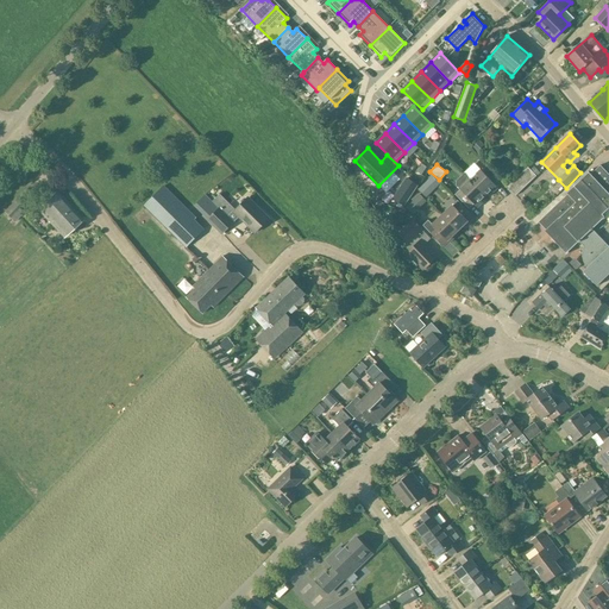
[(608,220),(608,174),(601,165),(591,175),(589,173),(575,186),(604,219),(606,218),(608,221),(608,220)]
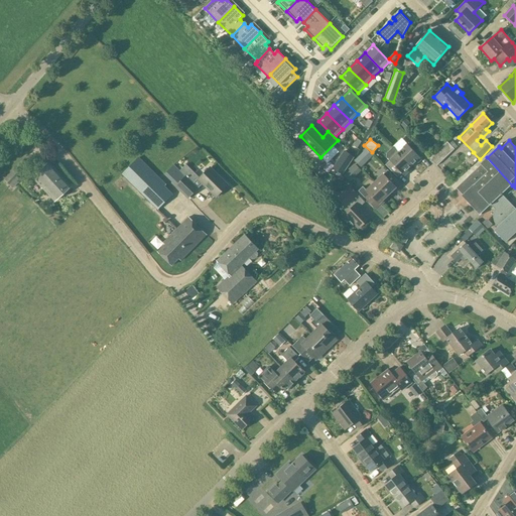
[(407,144),(398,152),(411,166),(416,162),(417,163),(421,160),(418,156),(423,152),(413,141),(408,145),(407,144)]
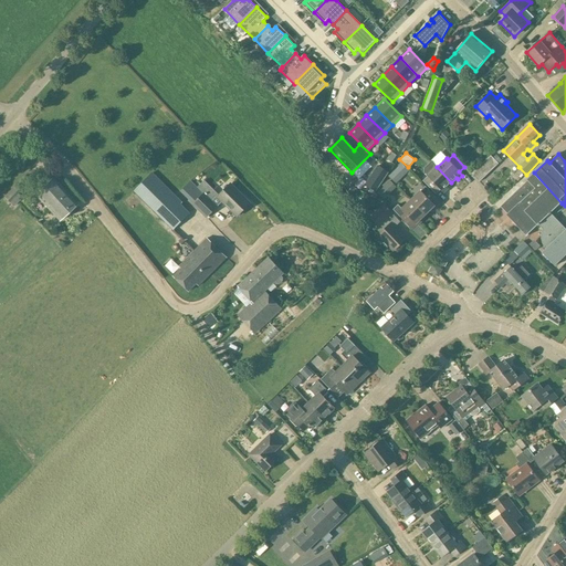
[(471,175),(480,182),(499,164),(491,156),(471,175)]
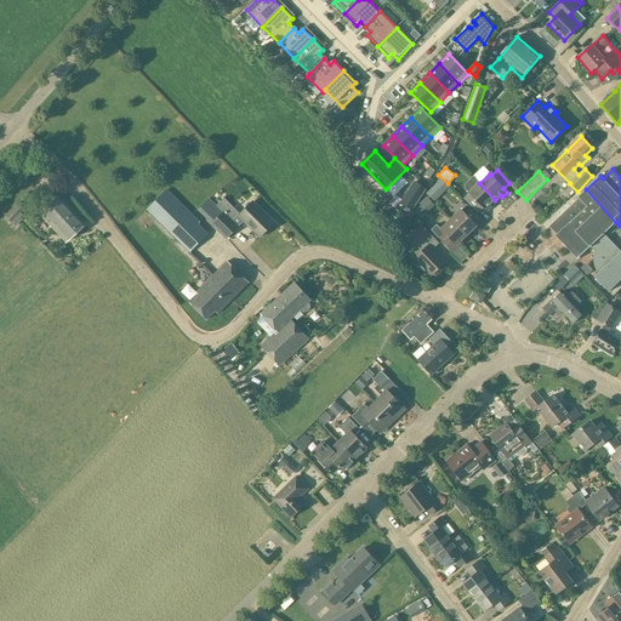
[(469,193),(469,194),(465,198),(478,214),(483,209),(486,212),(491,208),(490,205),(495,200),(479,183),(473,177),(466,184),(466,189),(469,193)]
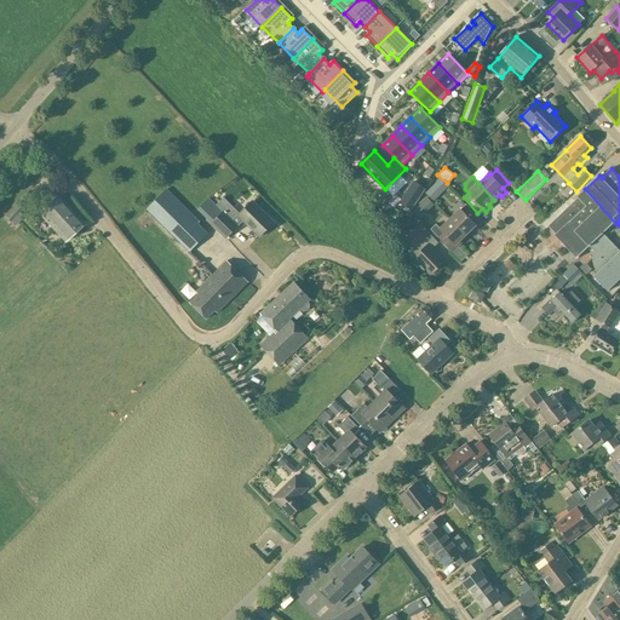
[(425,193),(434,201),(448,187),(441,178),(425,193)]
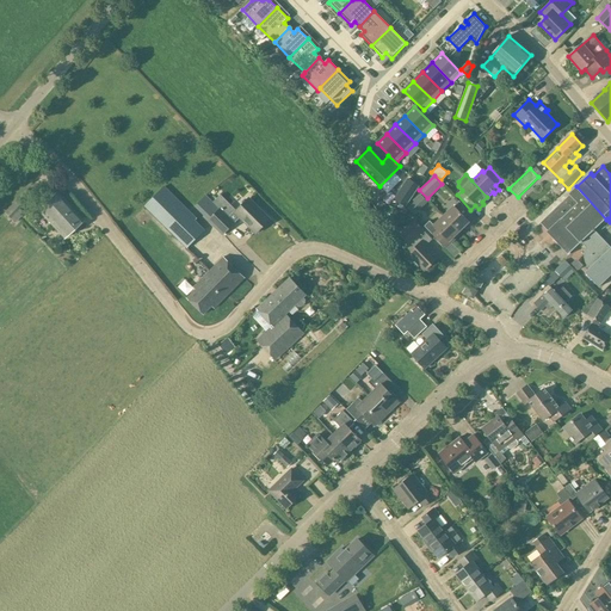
[(408,179),(400,191),(411,198),(419,186),(408,179)]
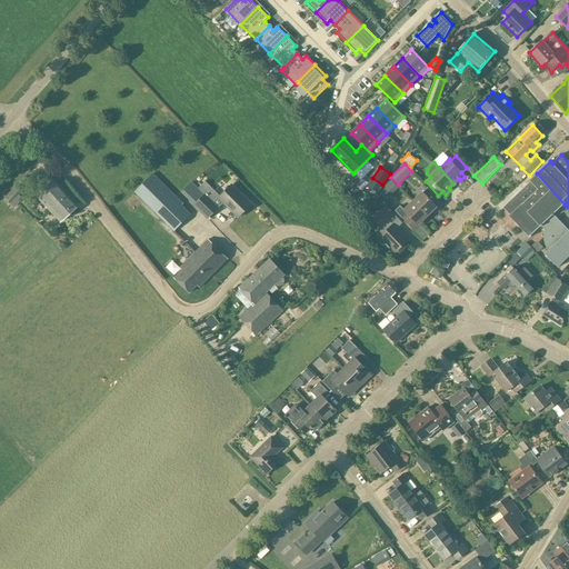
[(553,215),(565,205),(537,173),(529,181),(530,182),(502,208),(510,216),(509,217),(527,236),(529,238),(541,227),(545,231),(543,235),(543,239),(545,243),(547,248),(548,250),(545,253),(557,267),(568,256),(568,230),(553,215)]
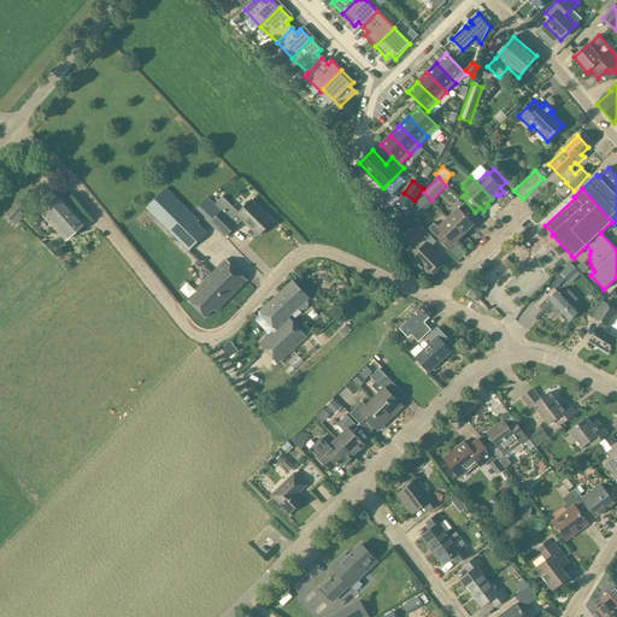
[(207,234),(164,191),(146,209),(189,252),(207,234)]
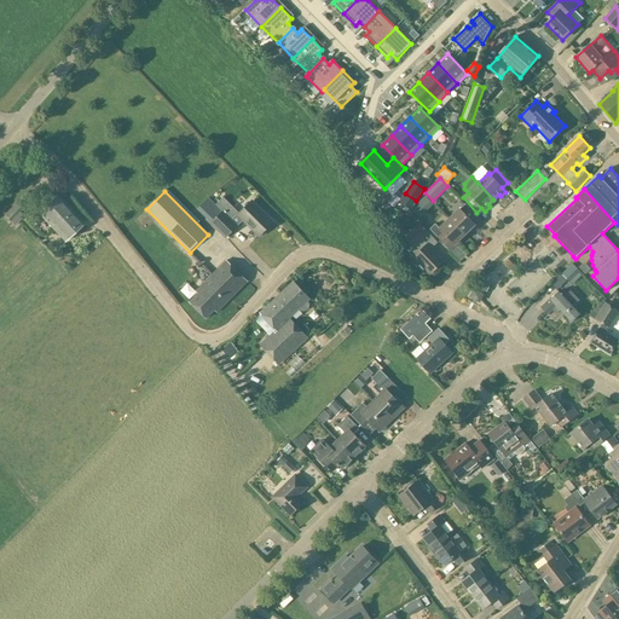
[(11,224),(12,223),(16,226),(24,217),(22,213),(33,202),(24,195),(4,217),(11,224)]
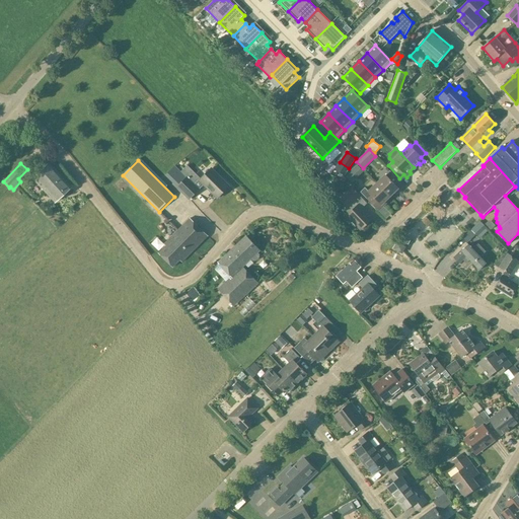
[(54,203),(71,188),(48,163),(31,178),(54,203)]
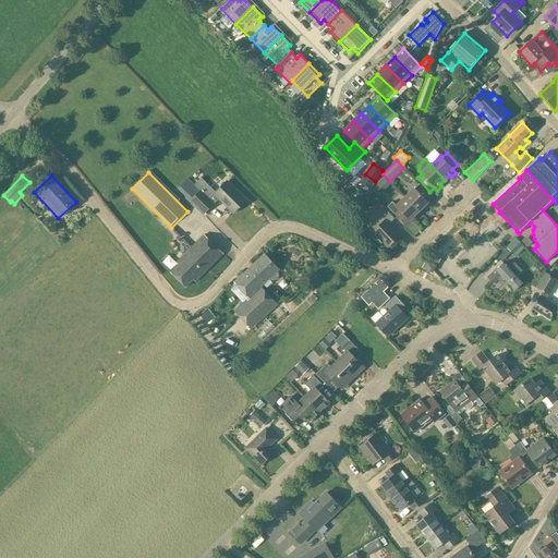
[(373,189),(379,195),(391,184),(385,178),(373,189)]
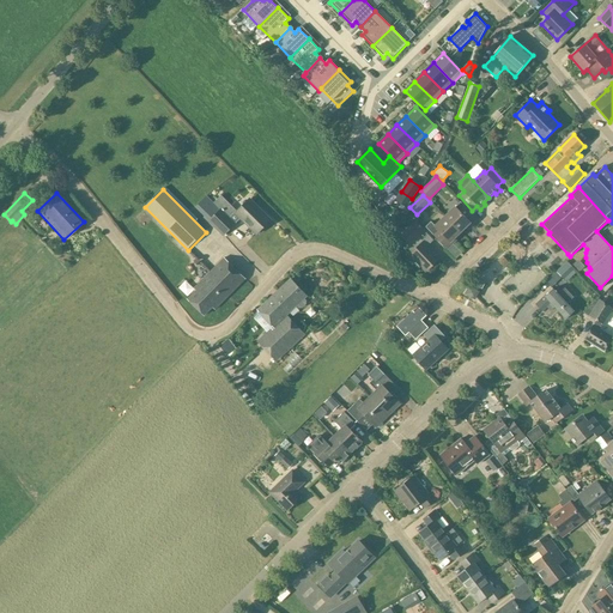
[(249,200),(236,212),(231,217),(222,208),(208,222),(223,237),(236,224),(241,218),(258,235),(271,220),(249,200)]
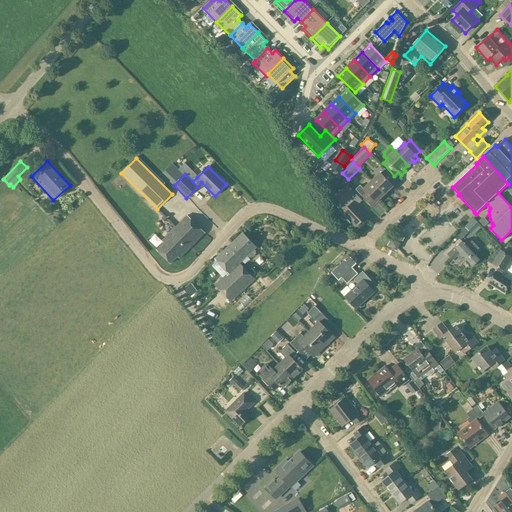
[(400,184),(387,172),(385,169),(371,182),(384,195),(389,190),(391,193),(400,184)]
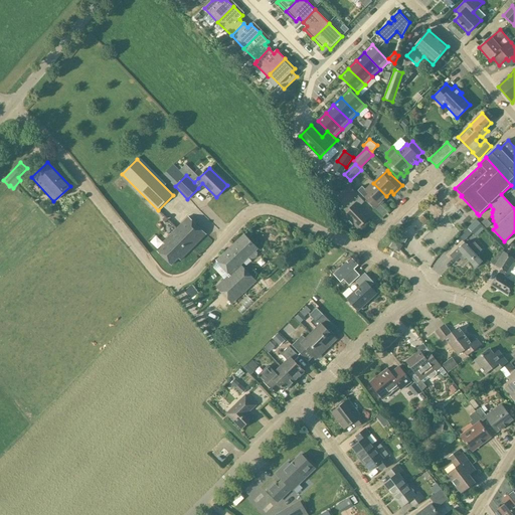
[(384,202),(382,199),(386,196),(373,183),(366,190),(362,186),(357,191),(364,197),(364,198),(376,210),(384,202)]
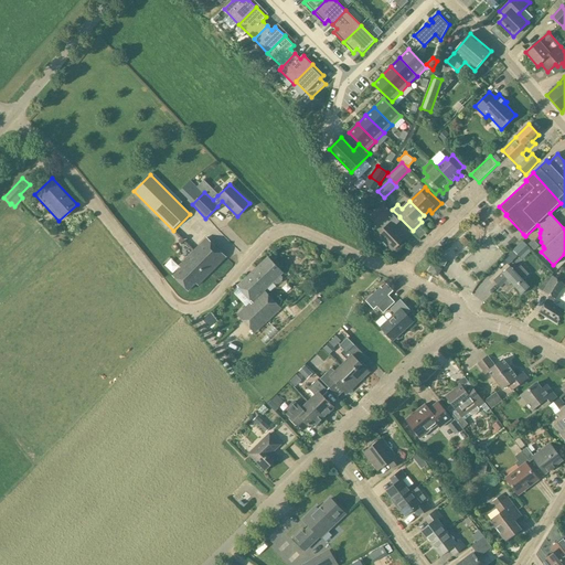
[(375,228),(380,233),(377,235),(393,251),(405,240),(394,227),(400,222),(391,213),(387,209),(382,214),(385,217),(376,225),(375,228)]
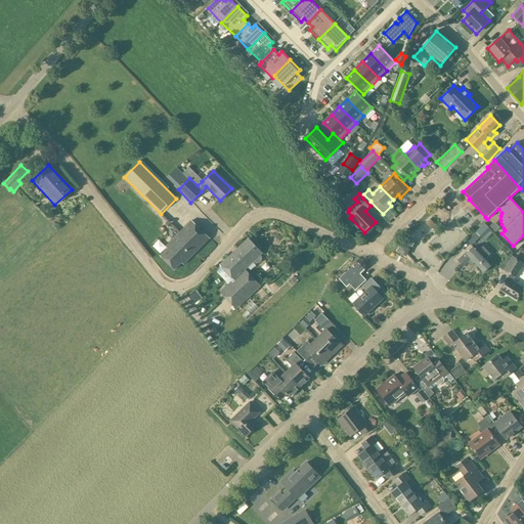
[(425,222),(432,228),(436,224),(429,218),(425,222)]
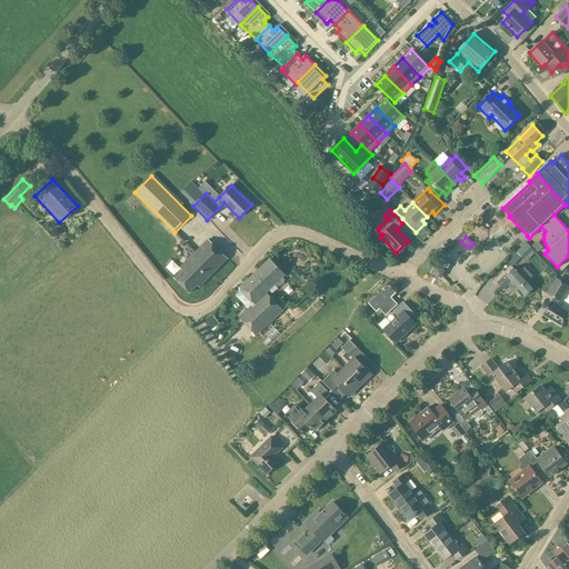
[(199,288),(228,259),(208,240),(179,268),(181,270),(173,278),(189,293),(197,286),(199,288)]
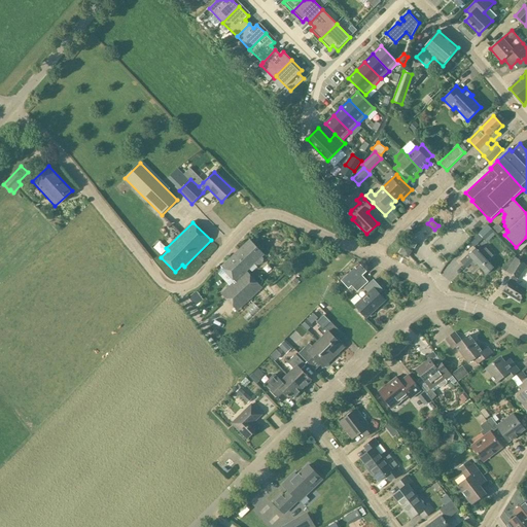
[(493,226),(497,233),(502,229),(498,222),(493,226)]
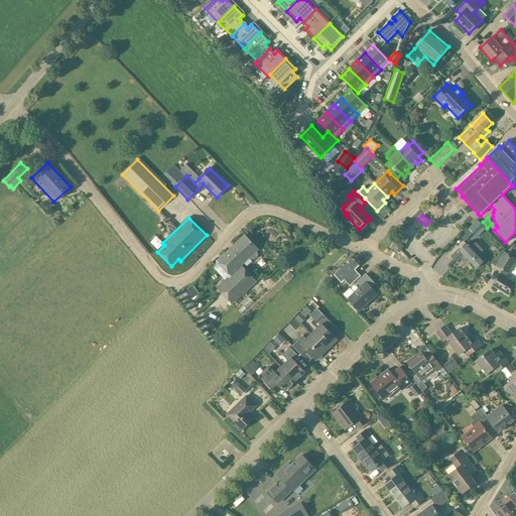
[(465,242),(474,233),(475,235),(482,229),(477,224),(475,222),(460,237),(465,242)]
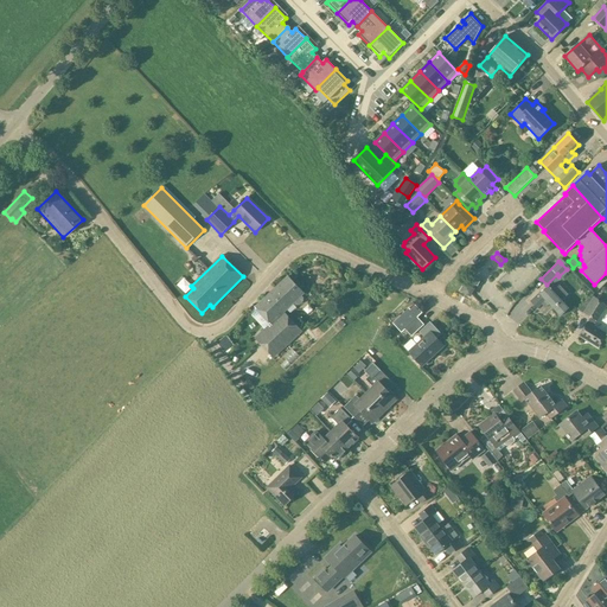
[(304,298),(301,295),(304,294),(288,276),(255,307),(269,323),(254,338),(274,359),(302,332),(285,313),(294,304),(295,306),(299,306),(304,302),(304,298)]
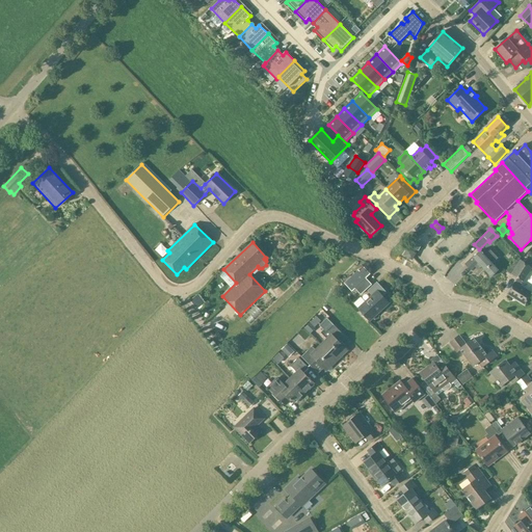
[(416,243),(415,242),(411,247),(418,251),(419,249),(421,250),(423,247),(416,243)]
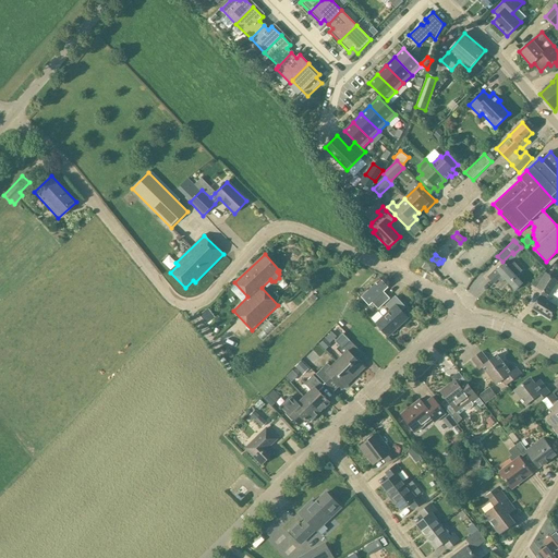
[(517,261),(510,264),(517,275),(522,271),(517,261)]
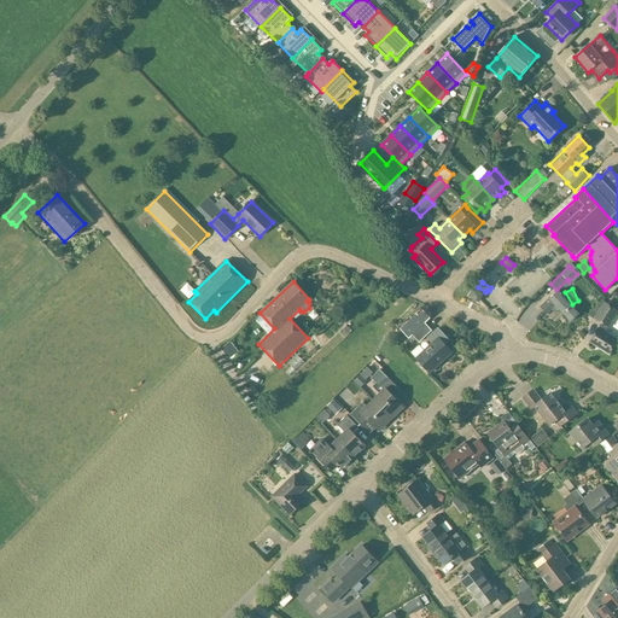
[(483,295),(473,290),(470,297),(479,302),(483,295)]
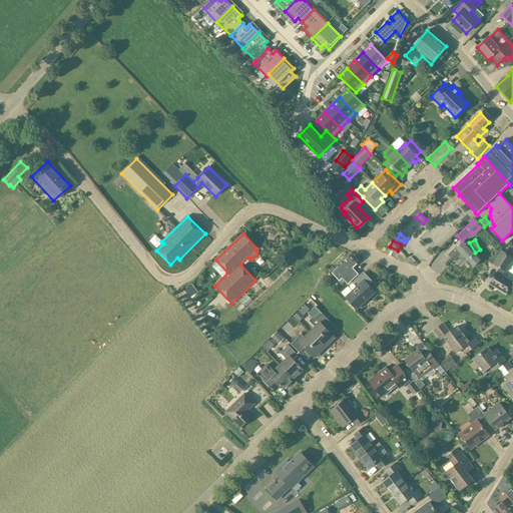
[(462,261),(465,258),(474,268),(481,262),(463,242),(457,247),(456,247),(448,255),(454,262),(458,258),(461,261),(462,260),(462,261)]
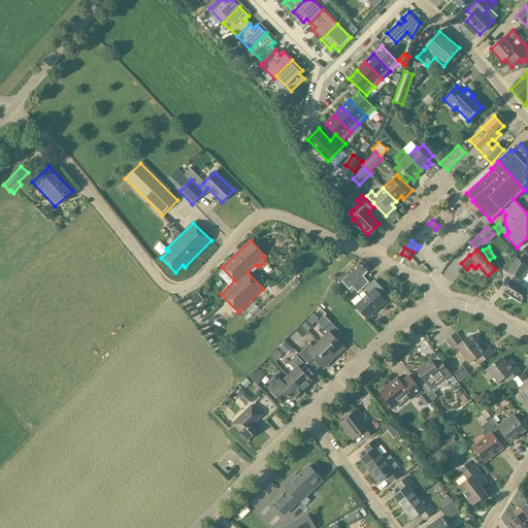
[(527,291),(516,284),(519,279),(520,279),(527,266),(527,265),(515,257),(502,268),(503,270),(514,276),(512,281),(504,293),(520,303),(527,291)]
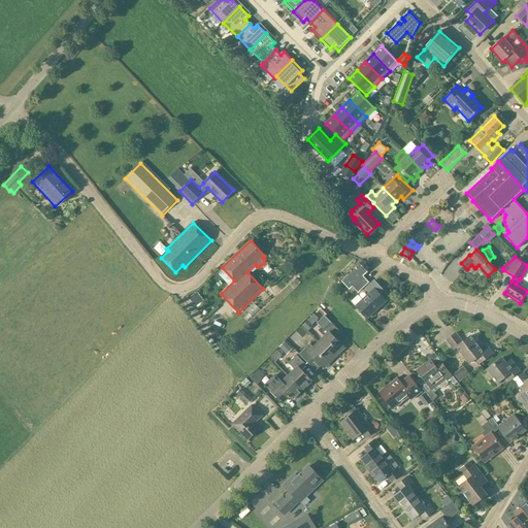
[(358,293),(369,283),(363,276),(367,272),(361,266),(357,270),(355,268),(341,282),(349,290),(352,287),(358,293)]
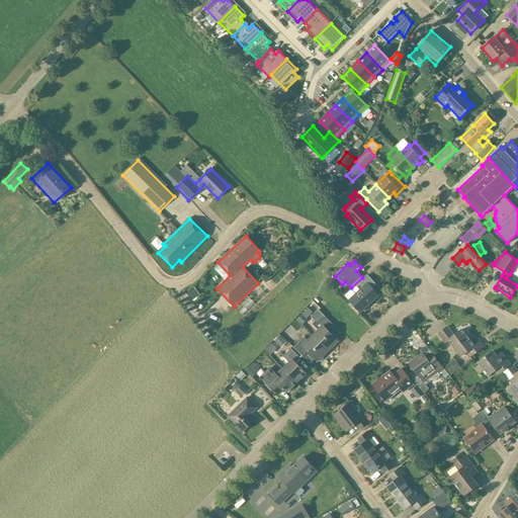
[(363,287),(356,294),(351,289),(344,295),(360,313),(378,295),(372,288),(376,285),(367,276),(359,283),(363,287)]
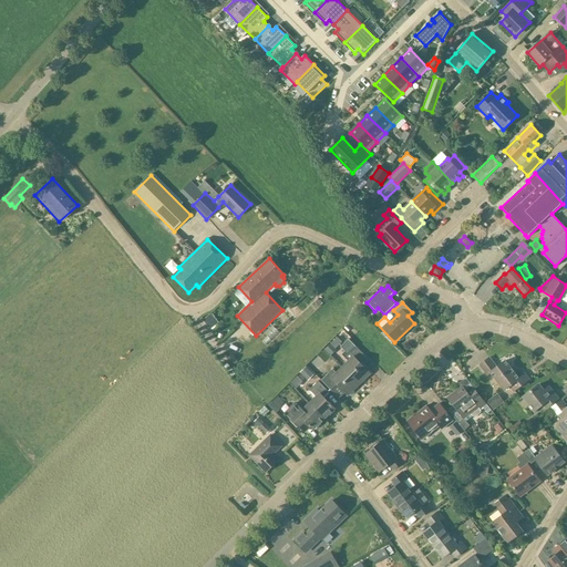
[(212,312),(203,319),(210,329),(219,322),(212,312)]
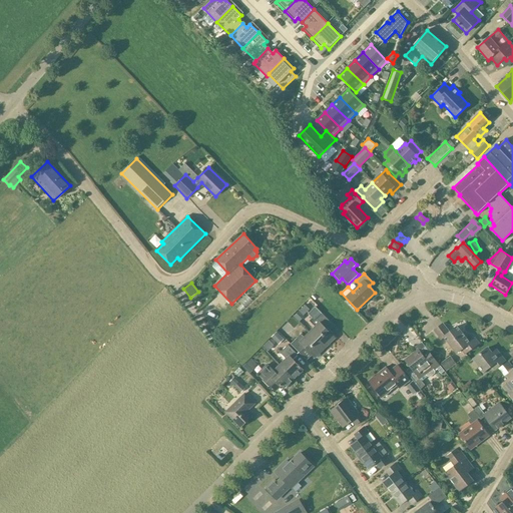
[(305,304),(295,316),(300,321),(311,309),(305,304)]
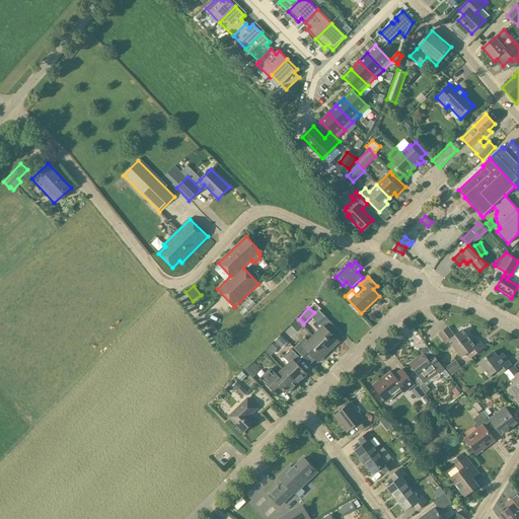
[(319,330),(313,337),(328,353),(339,343),(336,340),(342,334),(319,310),(312,317),(316,321),(313,324),(319,330)]
